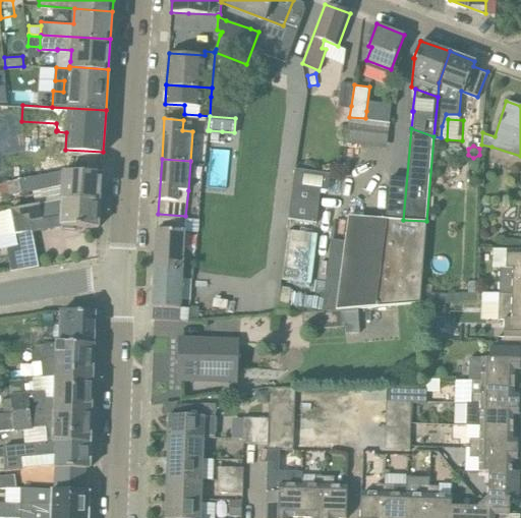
[(289,218),(316,221),(322,189),(328,190),(331,173),(296,168),(289,218)]
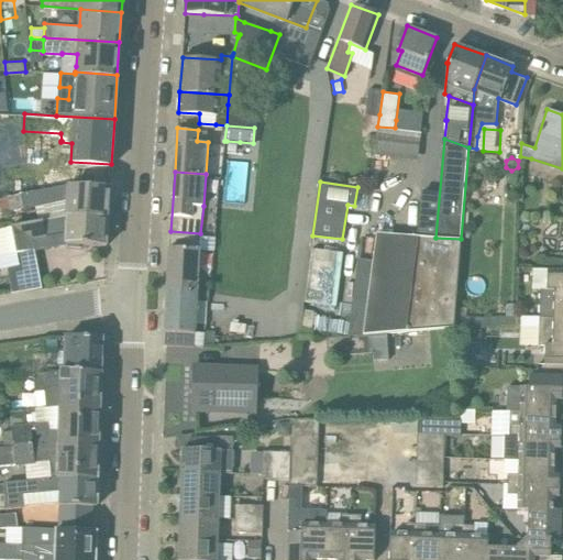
[(68,213),(107,216),(109,186),(67,184),(7,195),(9,209),(66,198),(66,215),(68,213)]
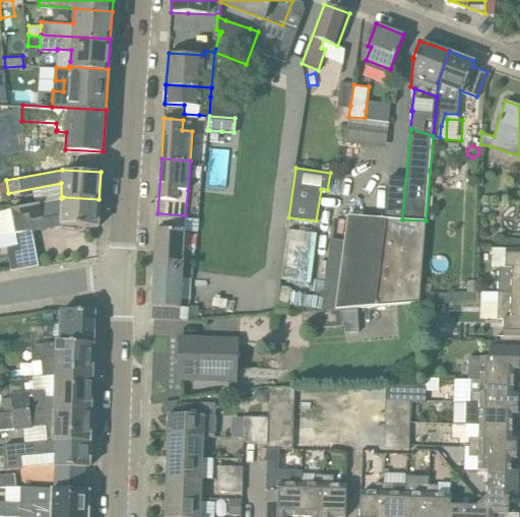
[(0,188),(1,194),(8,193),(6,180),(0,181),(0,188)]
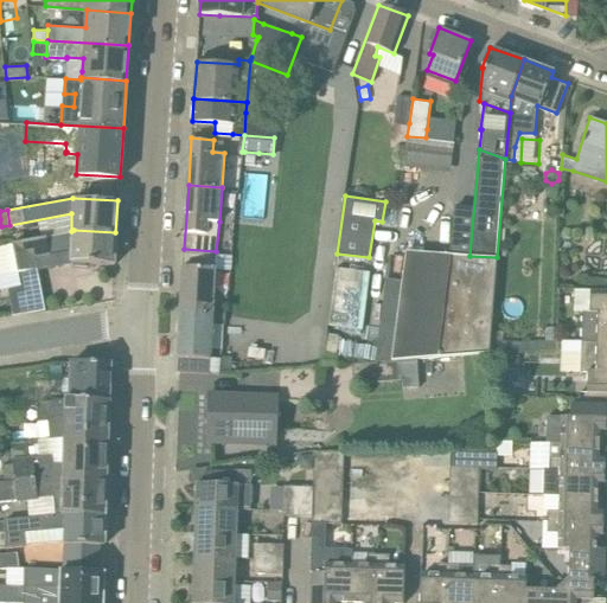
[(114,262),(115,232),(74,230),(71,231),(27,239),(13,242),(18,270),(20,282),(7,284),(13,315),(45,308),(38,267),(72,261),(114,262)]
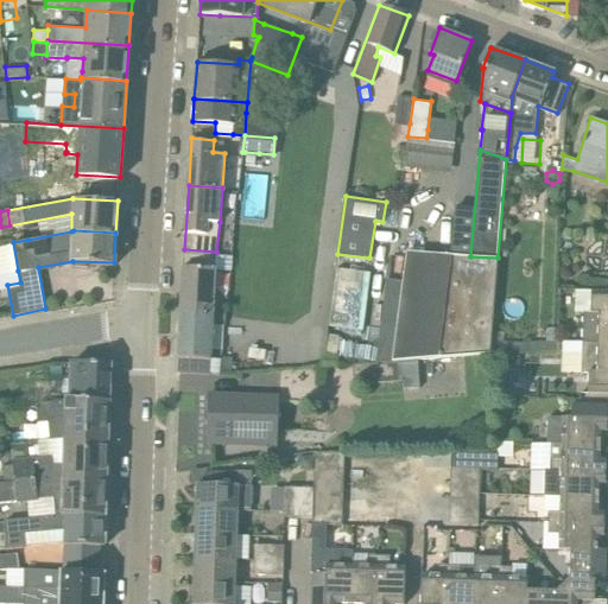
[(216,253),(216,252),(184,249),(183,266),(181,312),(226,316),(226,307),(214,307),(216,253)]
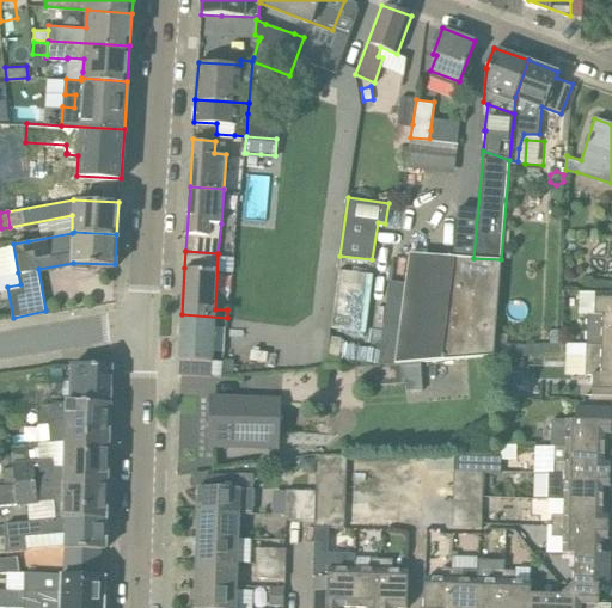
[(439,358),(450,256),(409,252),(395,362),(439,358)]
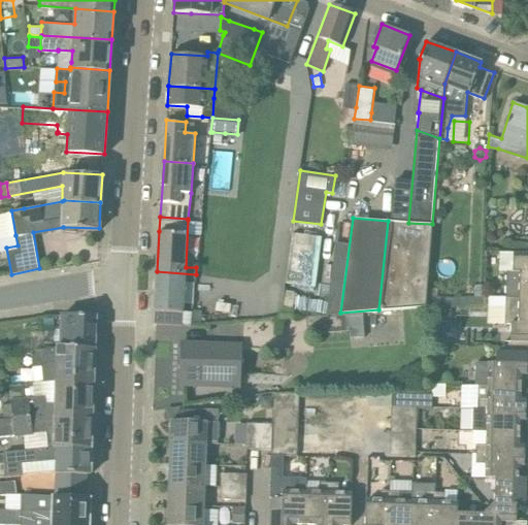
[(408,223),(388,221),(378,309),(425,305),(427,286),(432,224),(408,223)]
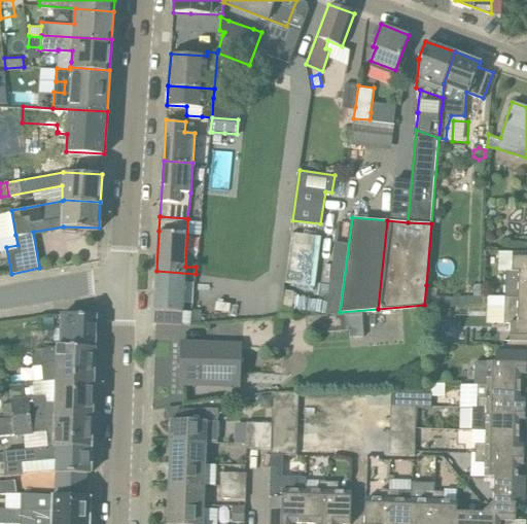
[(320,289),(323,237),(294,235),(292,287),(320,289)]
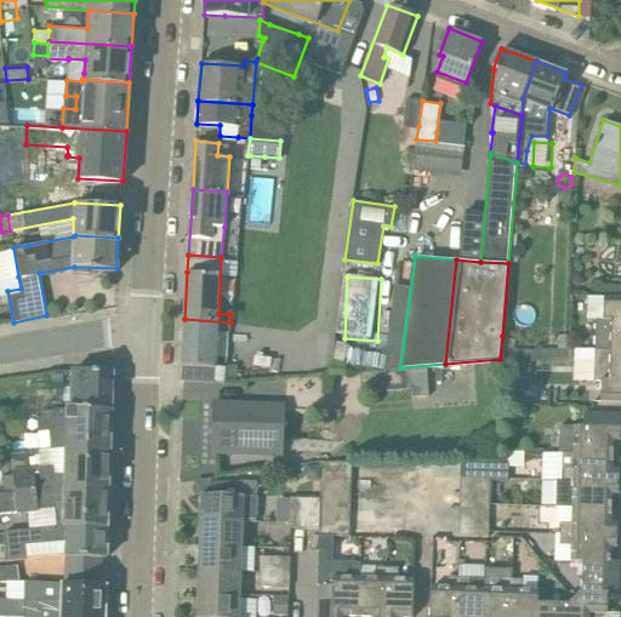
[(594,348),(620,348),(620,296),(604,296),(603,318),(596,318),(594,348)]
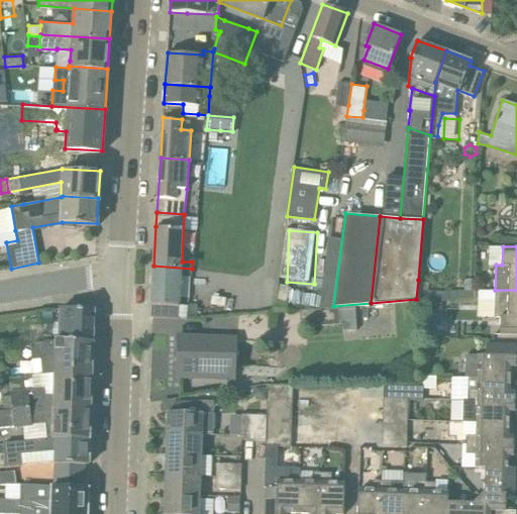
[(191,275),(192,269),(153,266),(151,316),(179,317),(179,316),(187,316),(188,303),(180,303),(181,274),(191,275)]
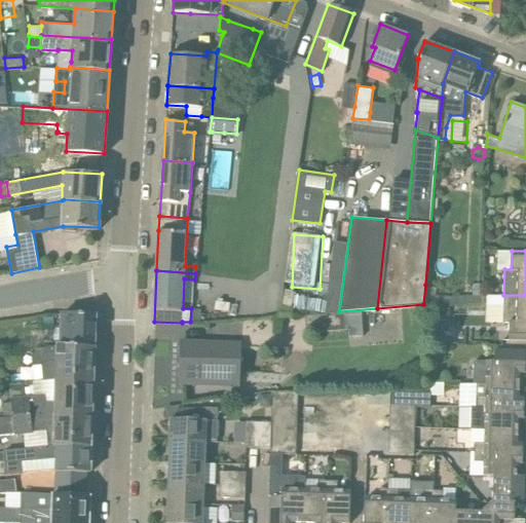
[(436,294),(437,286),(425,285),(423,304),(430,304),(455,303),(483,301),(483,282),(474,282),(474,294),(455,295),(436,294)]
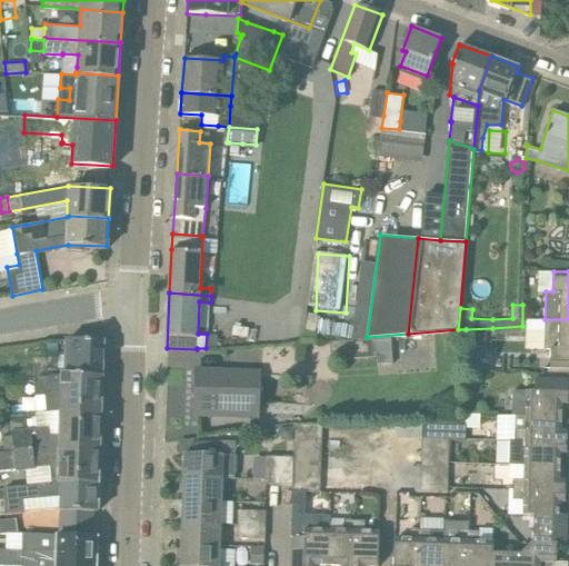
[(568,319),(545,319),(545,346),(551,346),(550,366),(568,366),(568,319)]
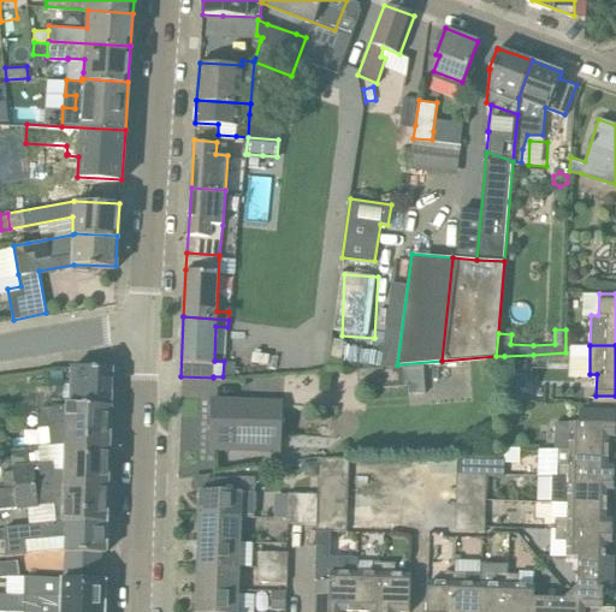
[(526,357),(515,357),(515,373),(526,372),(526,357)]
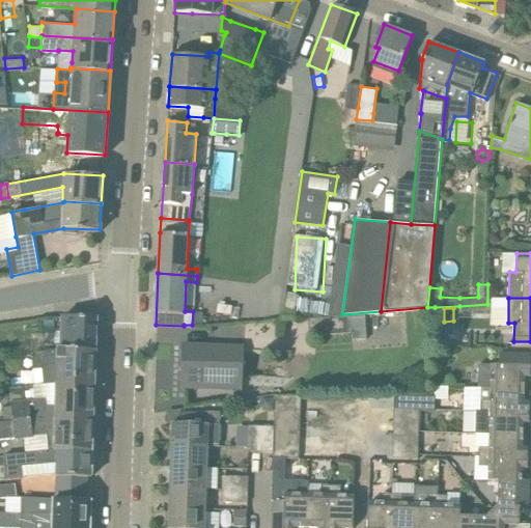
[(353,331),(353,338),(368,337),(366,313),(351,314),(353,331)]
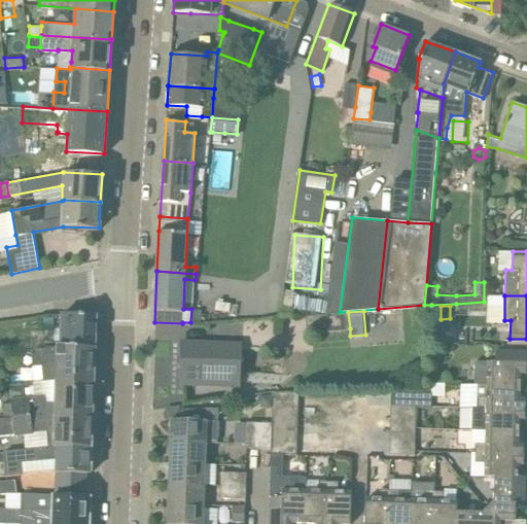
[(307,332),(350,328),(348,312),(306,315),(307,332)]
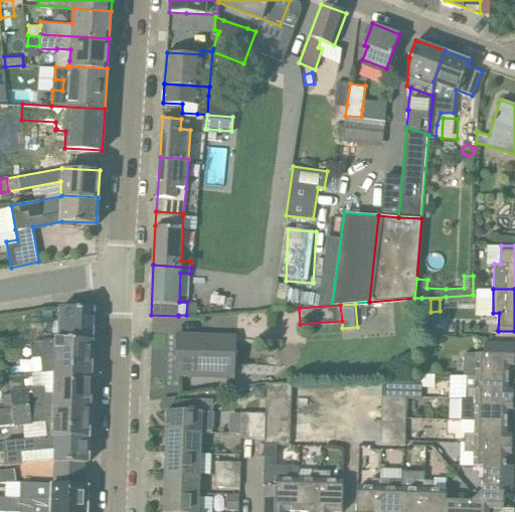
[(58,338),(93,338),(95,307),(60,306),(58,338)]
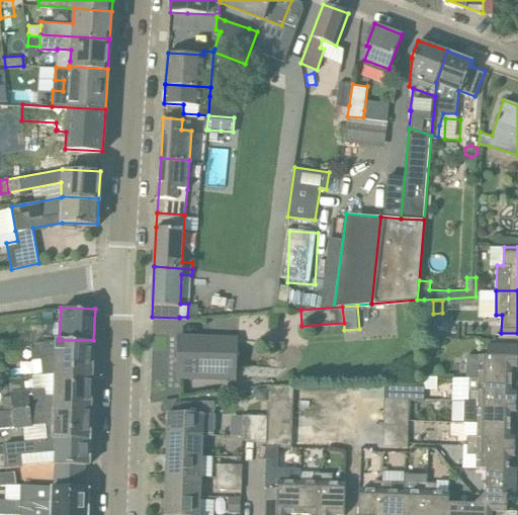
[(237,367),(238,338),(177,335),(176,377),(195,378),(195,365),(218,366),(237,367)]
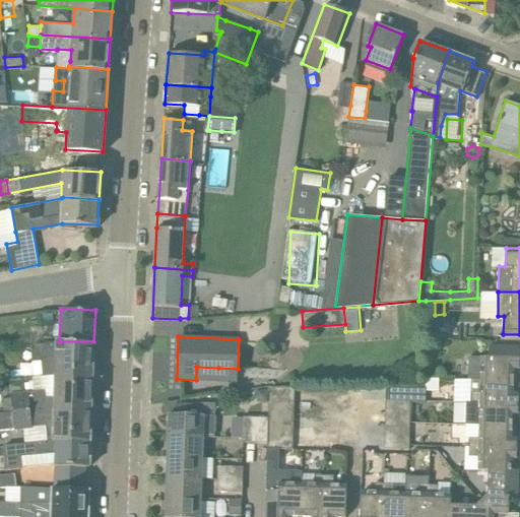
[(93,341),(59,341),(56,341),(31,344),(34,360),(42,358),(59,354),(57,374),(92,375),(93,341)]
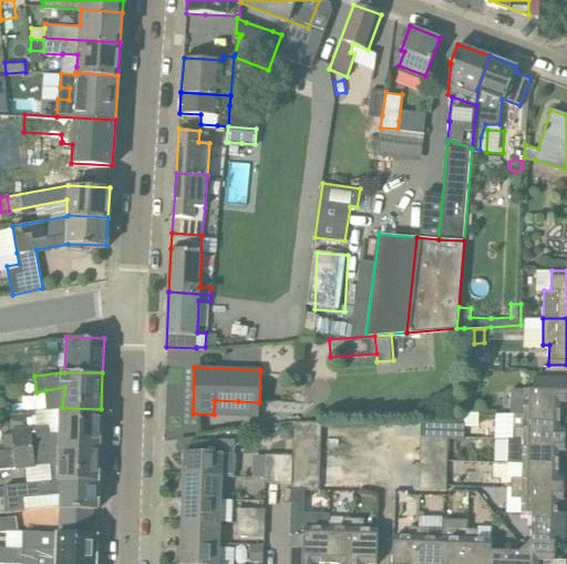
[(514,412),(559,414),(559,400),(566,400),(566,376),(534,375),(533,388),(514,388),(514,412)]
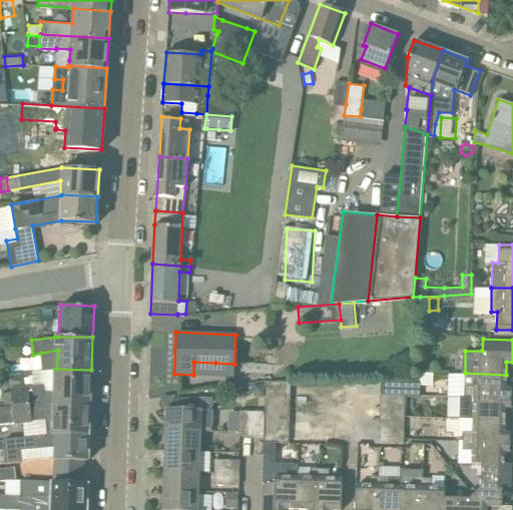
[(90,402),(91,370),(56,369),(56,390),(45,390),(44,383),(10,387),(10,390),(2,391),(4,406),(12,405),(49,401),(90,402)]
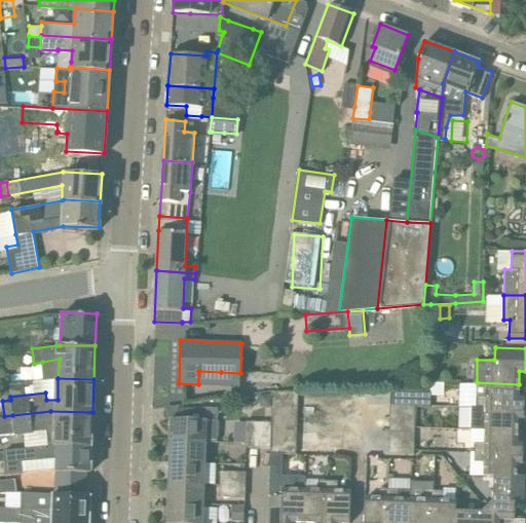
[(518,397),(519,384),(477,382),(476,405),(524,407),(524,397),(518,397)]
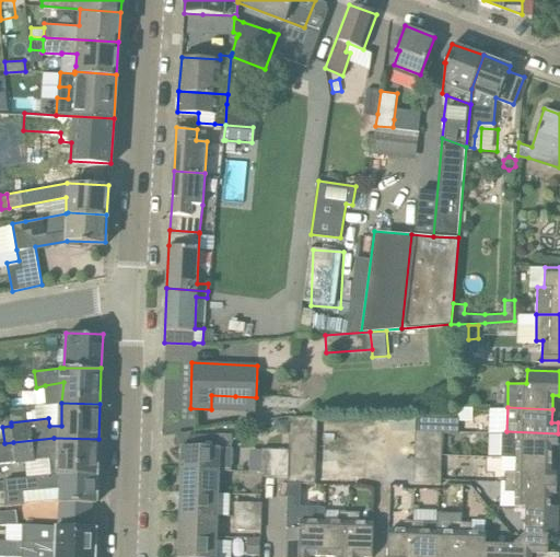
[(290,428),(317,429),(317,416),(290,416),(290,418),(290,428)]
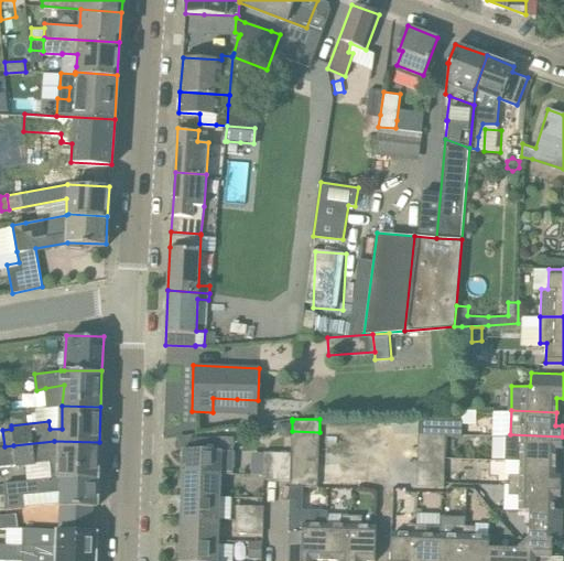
[(418,432),(445,433),(462,433),(462,419),(446,419),(419,419),(418,432)]
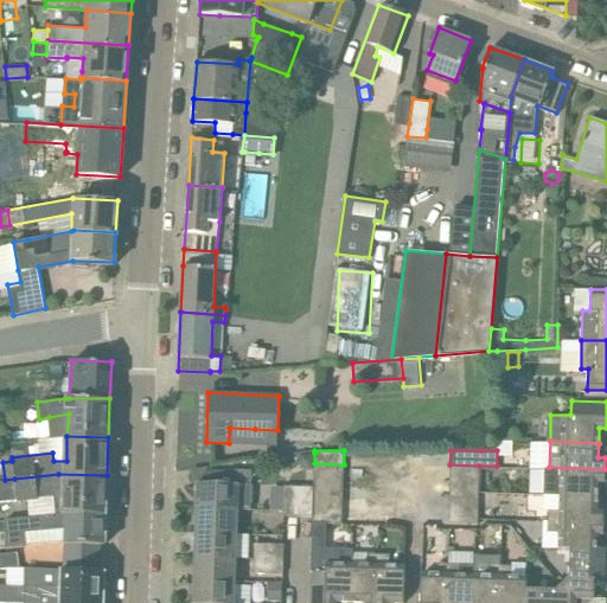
[(314,453),(298,453),(298,462),(305,468),(314,468),(314,463),(314,453)]
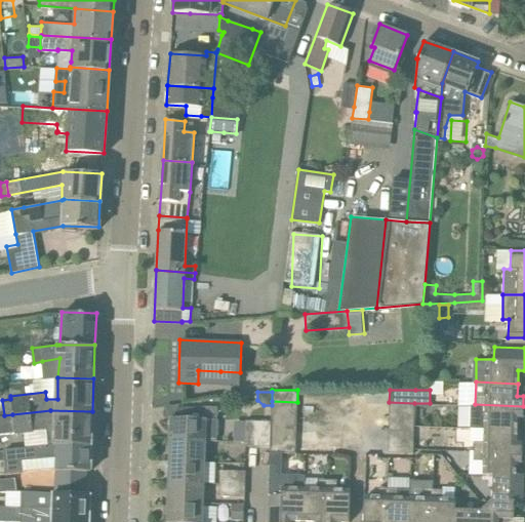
[(297,402),(272,401),(272,405),(271,413),(296,414),(297,402)]
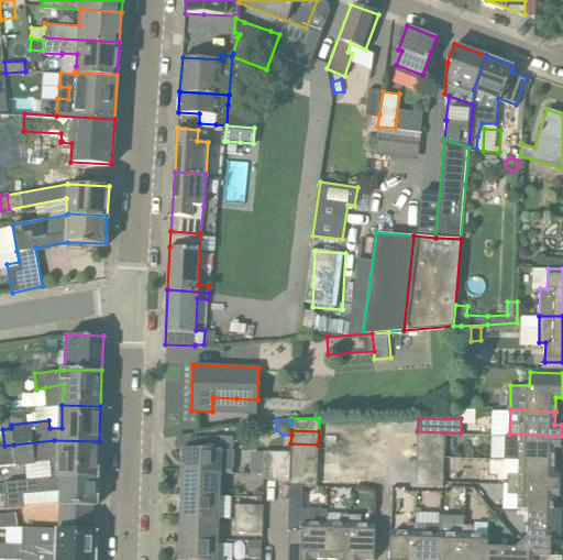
[(444,432),(417,431),(417,445),(427,445),(444,446),(444,432)]
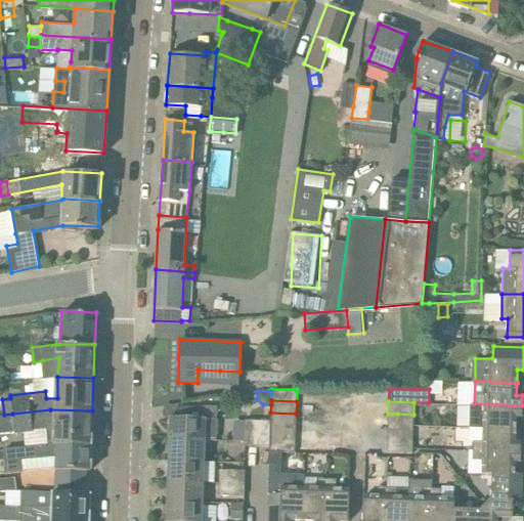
[(522,405),(474,403),(470,403),(469,426),(483,427),(515,428),(516,415),(522,415),(522,405)]
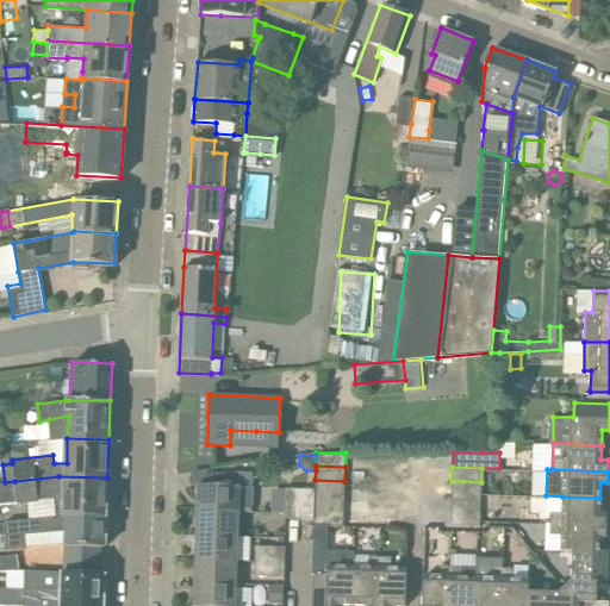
[(251,511),(253,486),(254,472),(212,470),(212,485),(198,485),(197,510),(238,511),(251,511)]
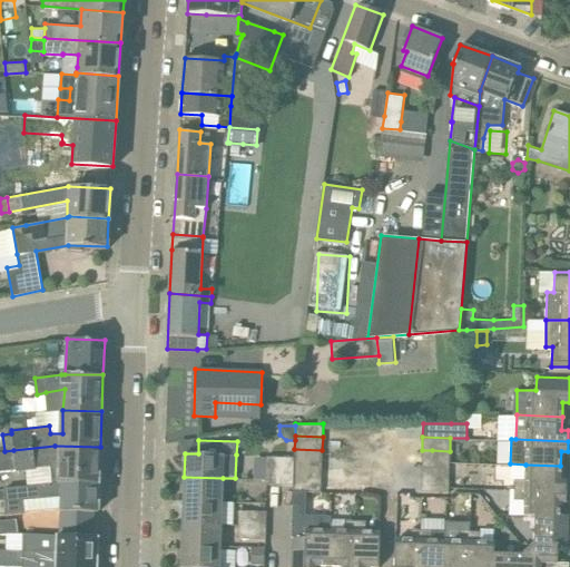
[(98,484),(100,447),(55,446),(13,450),(5,451),(0,451),(0,470),(17,468),(17,470),(50,466),(52,482),(56,482),(98,484)]
